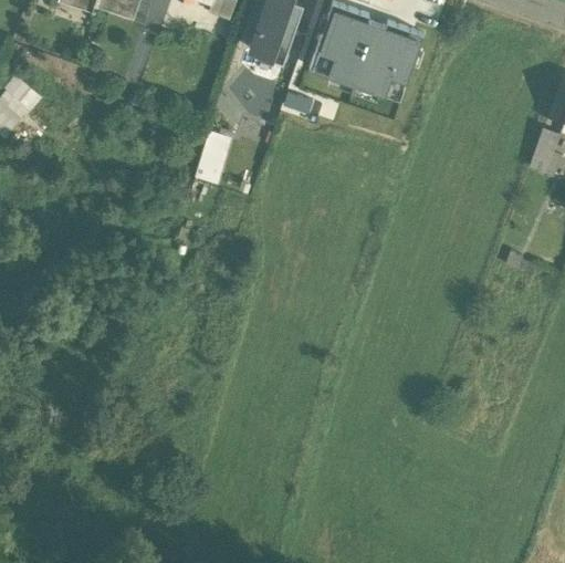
[(55,0),(56,0),(93,13),(95,7),(132,19),(137,0),(55,0)]
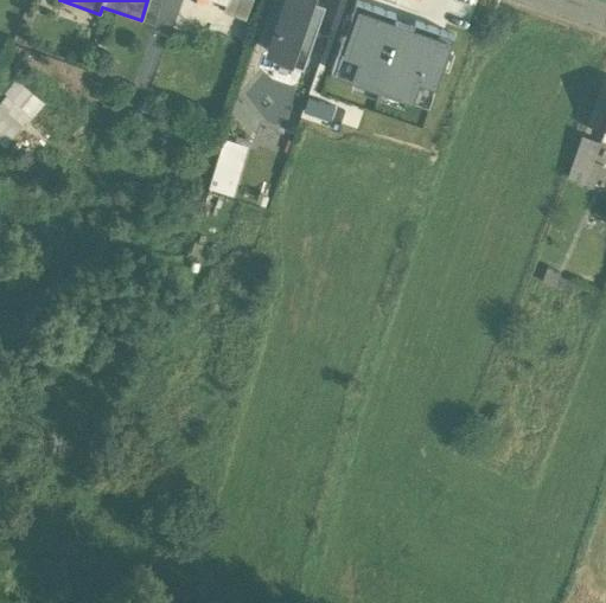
[(203,0),(204,0),(224,7),(221,18),(243,26),(252,1),(248,0),(203,0)]
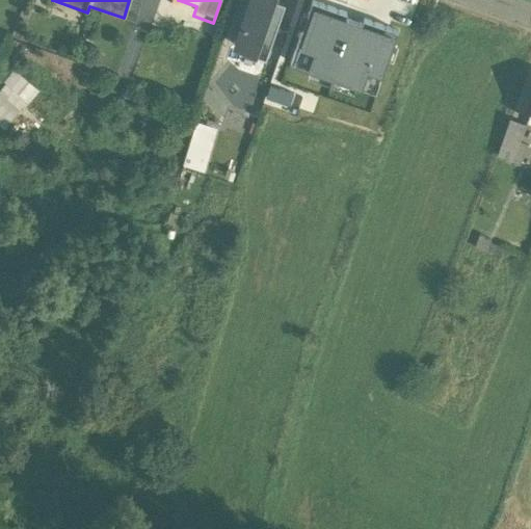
[(250,0),(249,4),(234,48),(250,54),(250,55),(264,60),(284,5),(271,1),(271,0),(250,0)]
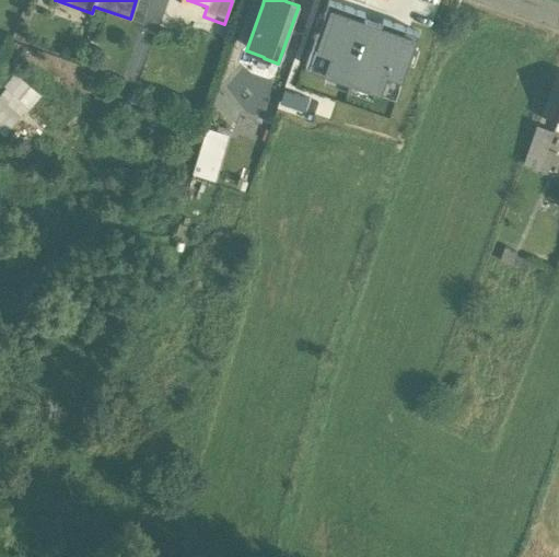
[(304,68),(396,101),(418,37),(326,6),(304,68)]
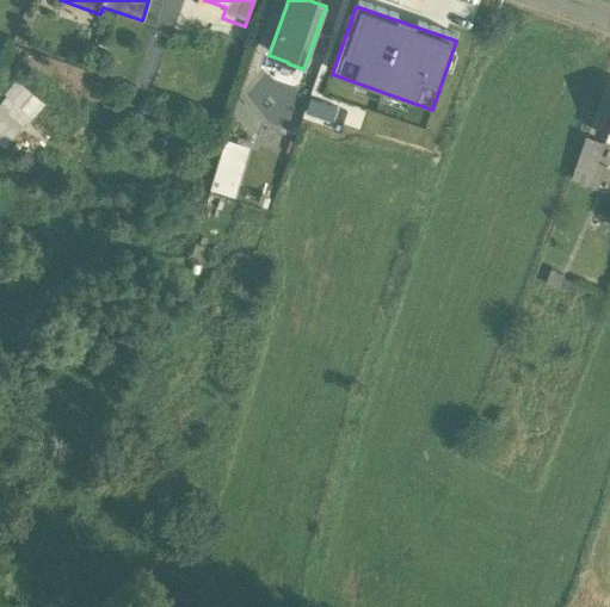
[(0,144),(8,152),(44,105),(17,84),(0,105),(0,144)]
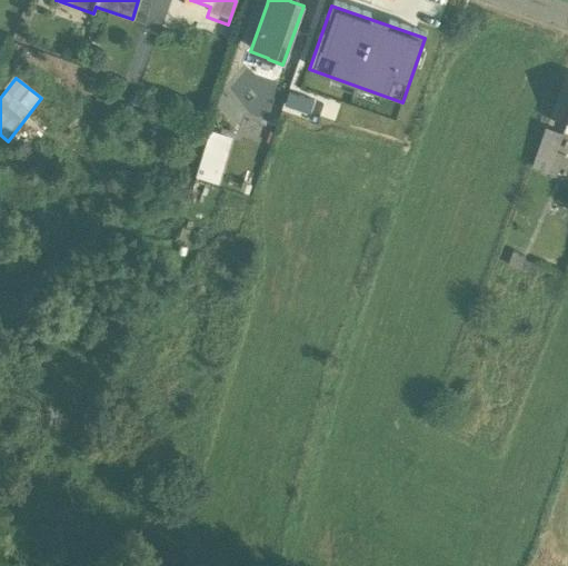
[(196,178),(222,186),(235,138),(209,130),(196,178)]
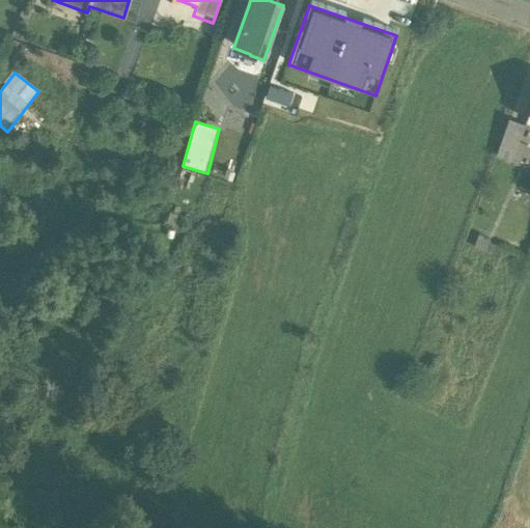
[(523,127),(508,121),(495,158),(510,164),(523,127)]
